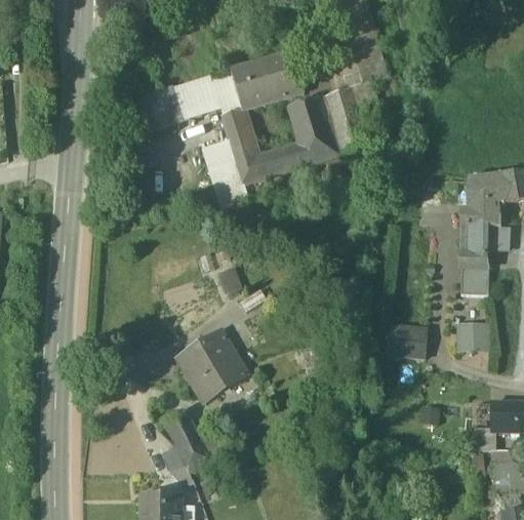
[(386,77),(363,0),(309,0),(332,80),(335,91),(352,87),(370,81),(386,77)]
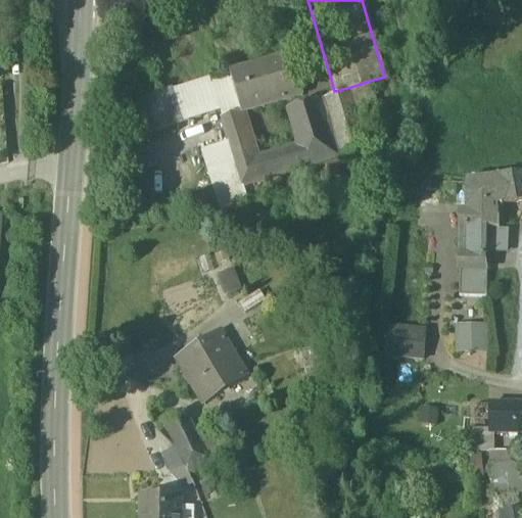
[(256,81),(263,102),(300,91),(289,52),(239,66),(244,84),(256,81)]
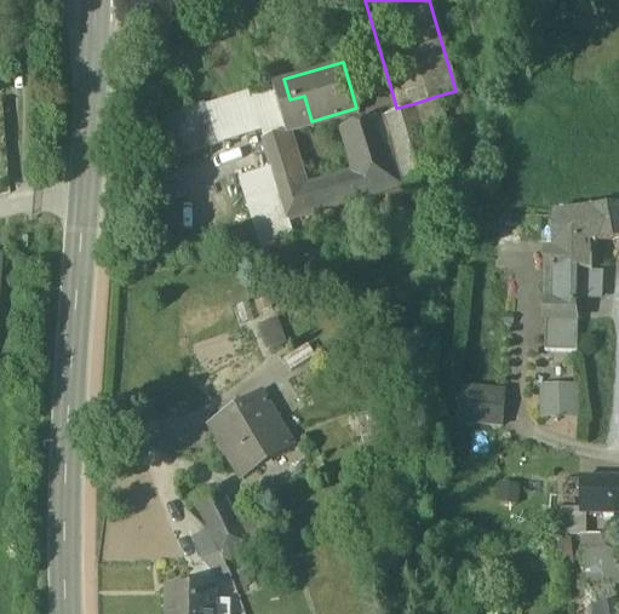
[(261,126),(263,135),(288,127),(311,121),(304,96),(290,99),(284,79),(250,90),(261,126)]
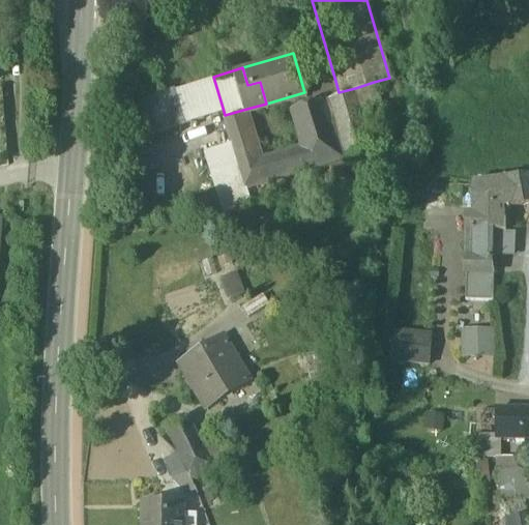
[(213,77),(181,86),(168,90),(177,121),(190,118),(223,108),(213,77)]
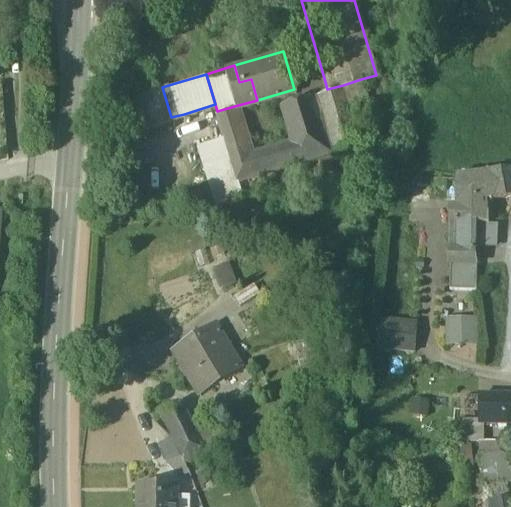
[(314,93),(327,89),(324,78),(299,85),(303,97),(314,93)]
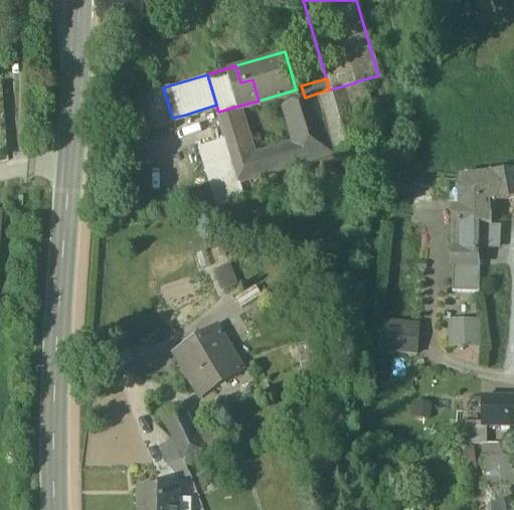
[(345,86),(352,113),(371,107),(363,79),(345,86)]
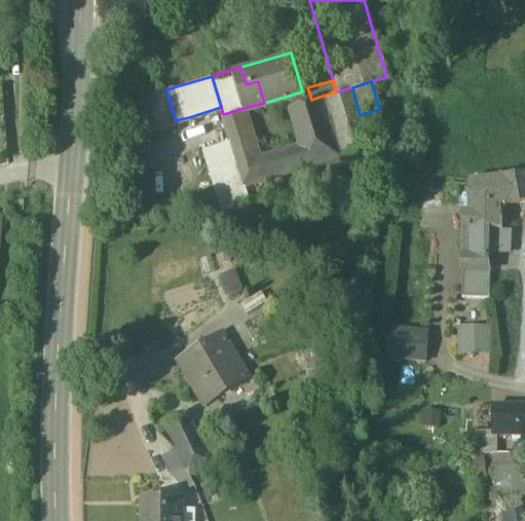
[(336,91),(323,96),(340,154),(369,145),(360,115),(352,87),(336,91)]
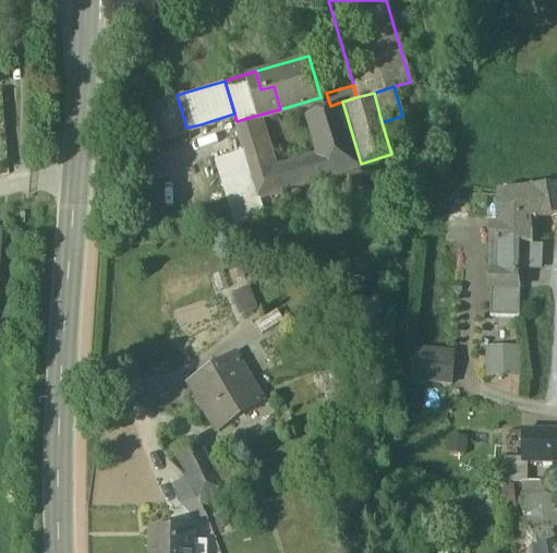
[(310,111),(321,149),(328,172),(361,164),(342,101),(330,106),(310,111)]
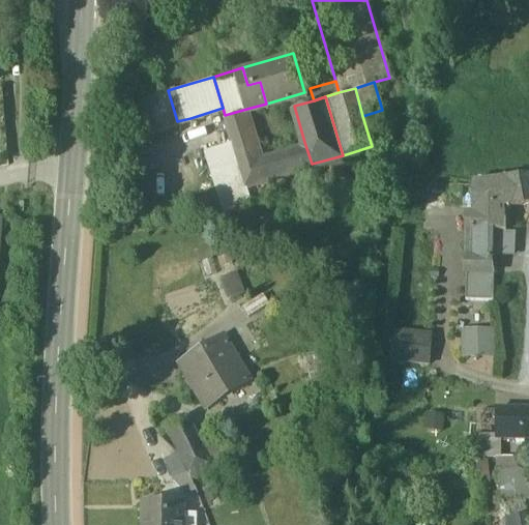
[(252,128),(246,109),(225,115),(230,135),(252,128)]
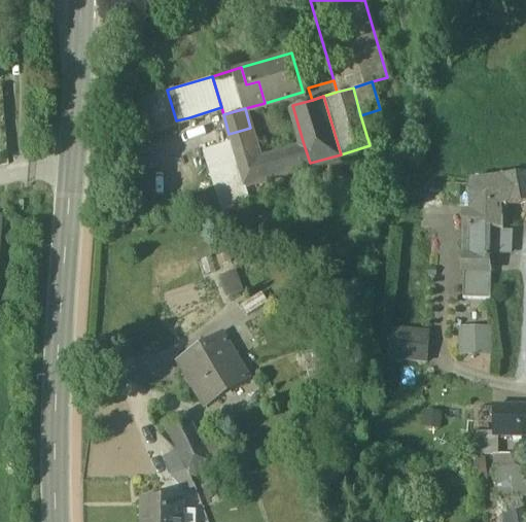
[(258,154),(250,128),(229,134),(231,138),(243,182),(310,163),(303,141),(258,154)]
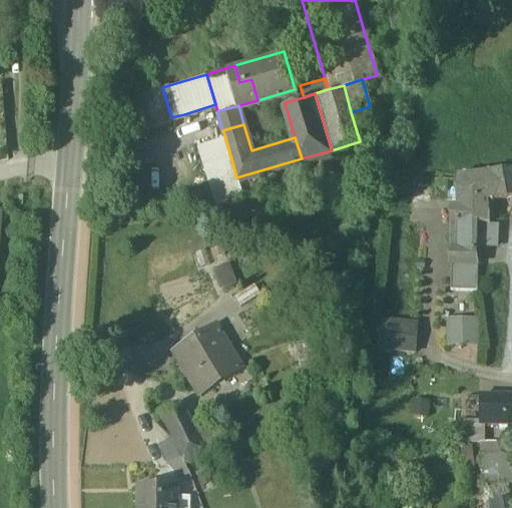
[(236,177),(224,134),(200,141),(217,199),(240,192),(236,177)]
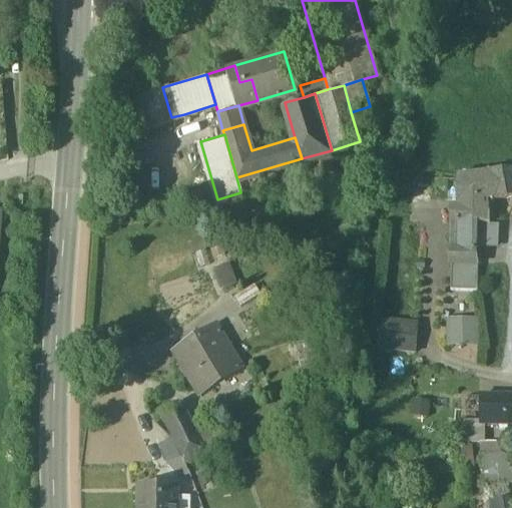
[(511,164),(466,172),(470,197),(483,197),(493,197),(511,193),(511,164)]
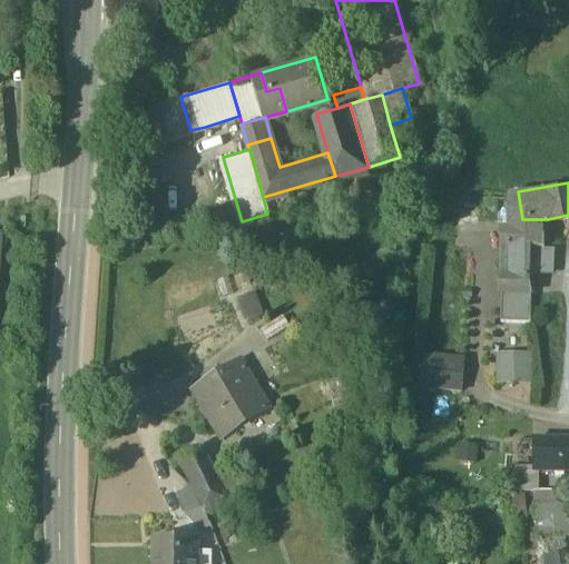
[(508,219),(522,219),(518,191),(508,193),(508,219)]
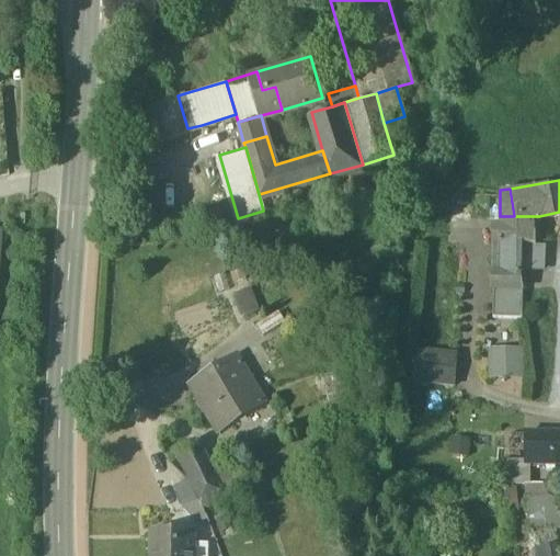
[(534,223),(528,223),(500,224),(492,224),(492,242),(500,242),(499,270),(492,270),(491,287),(522,287),(523,287),(520,274),(521,265),(522,241),(534,242),(534,223)]
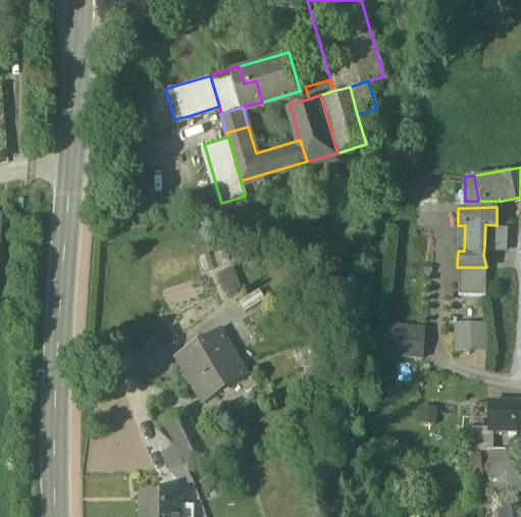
[(497,225),(485,224),(484,247),(507,248),(508,226),(497,225)]
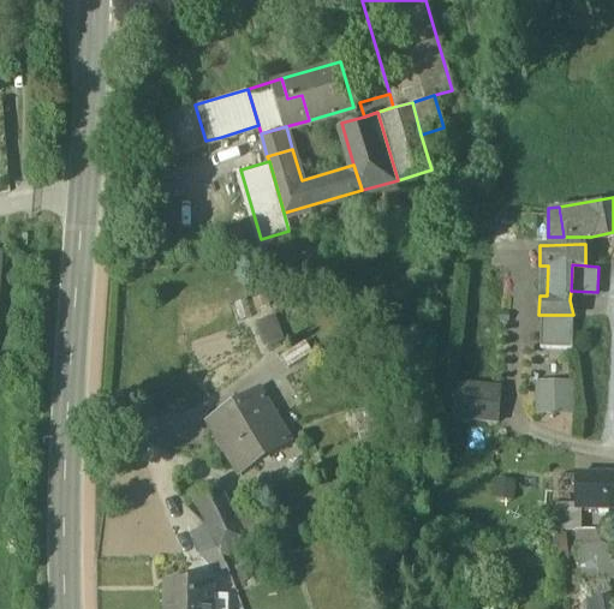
[(255,320),(263,344),(279,336),(272,314),(255,320)]
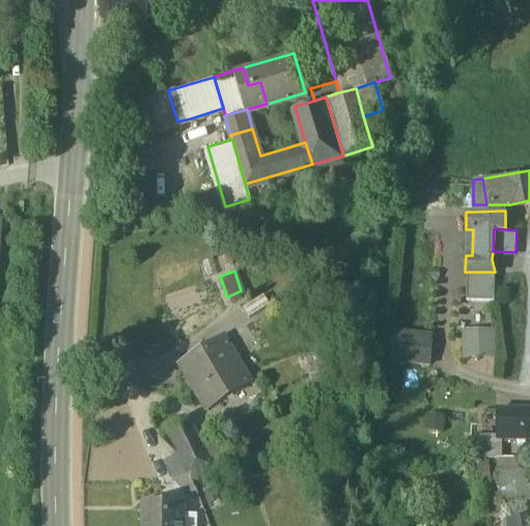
[(493,299),(494,272),(465,272),(465,298),(493,299)]
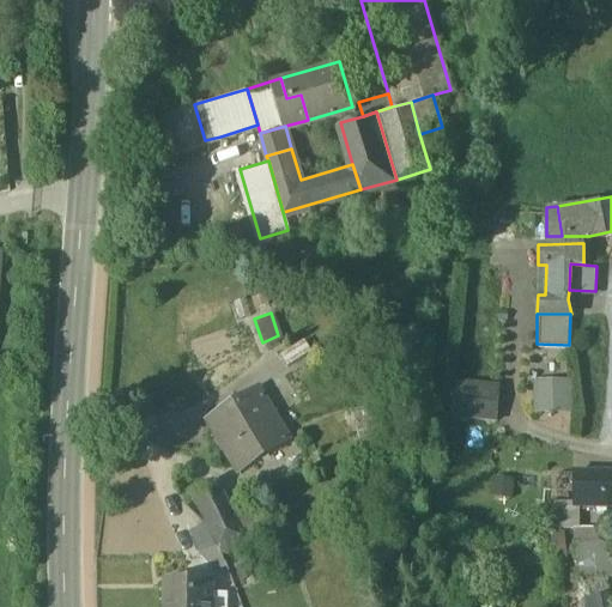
[(279,351),(286,363),(310,348),(303,337),(279,351)]
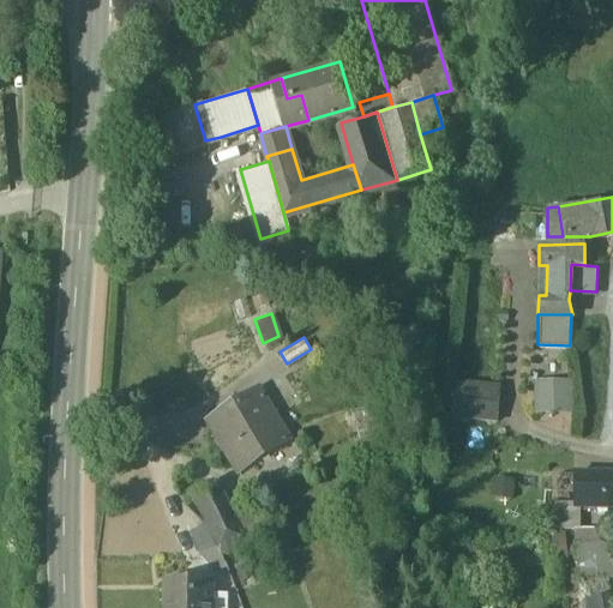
[(539,409),(568,409),(568,380),(538,380),(539,409)]
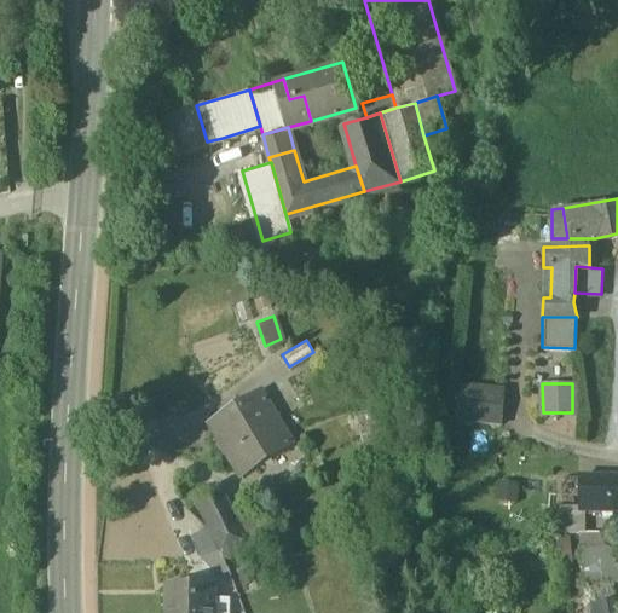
[(457,418),(501,422),(503,388),(460,385),(457,418)]
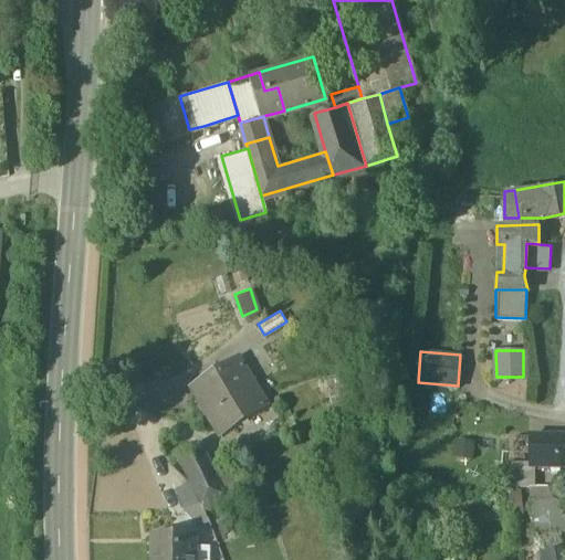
[(190,382),(200,399),(216,390),(221,399),(237,390),(240,394),(253,384),(241,366),(243,365),(241,361),(239,362),(234,355),(190,382)]
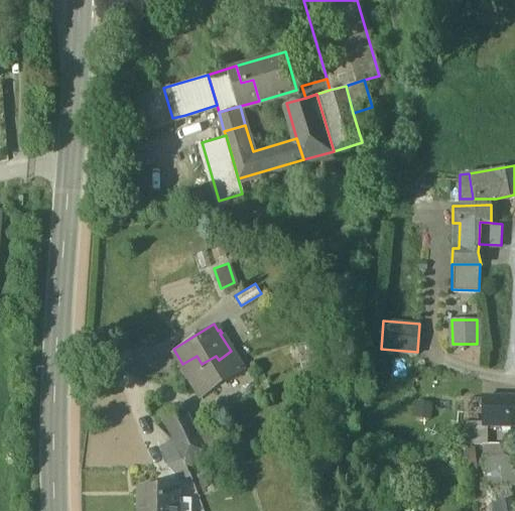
[(243,369),(231,351),(219,360),(216,356),(202,364),(197,356),(182,364),(202,395),(243,369)]
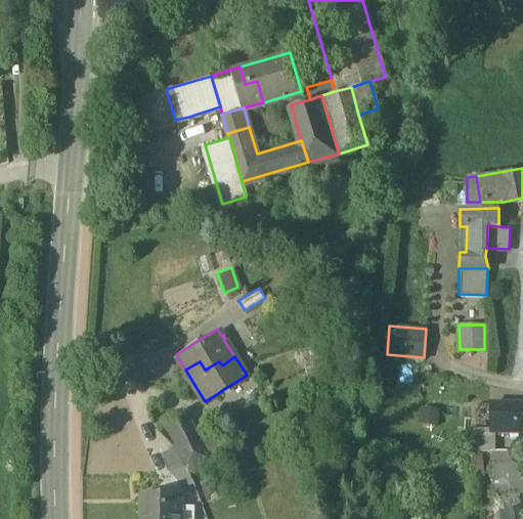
[(497,432),(522,431),(522,402),(488,403),(488,426),(488,432),(497,432)]
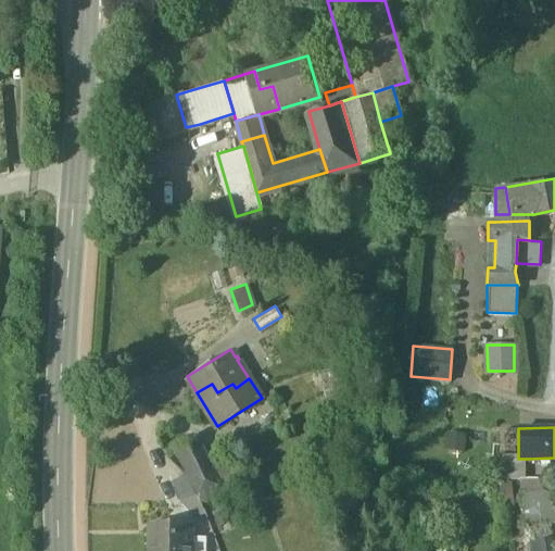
[(198,493),(201,501),(222,490),(196,436),(174,448),(197,493),(198,493)]
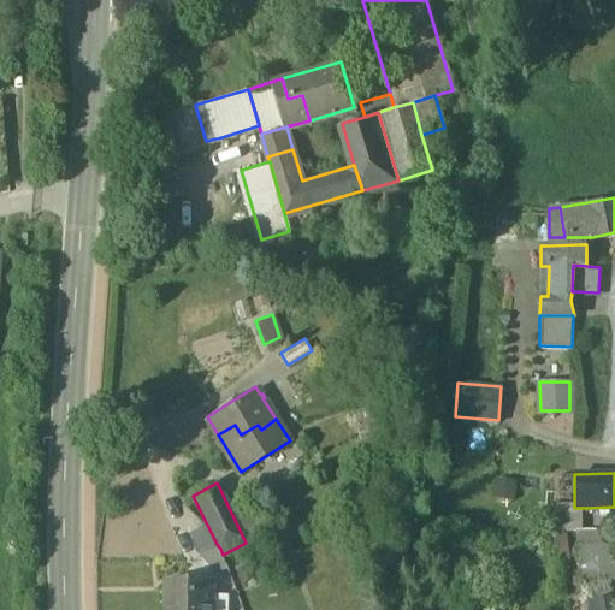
[(575,527),(585,527),(585,508),(574,508),(574,501),(554,501),(555,527),(575,527)]
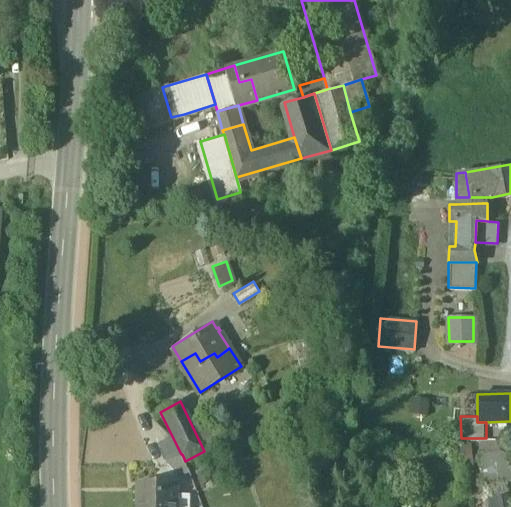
[(157,441),(167,462),(180,455),(170,434),(157,441)]
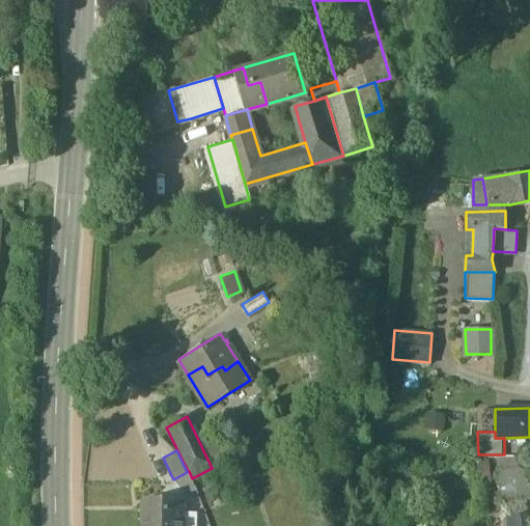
[(496,454),(498,471),(527,466),(525,453),(504,454),(496,454)]
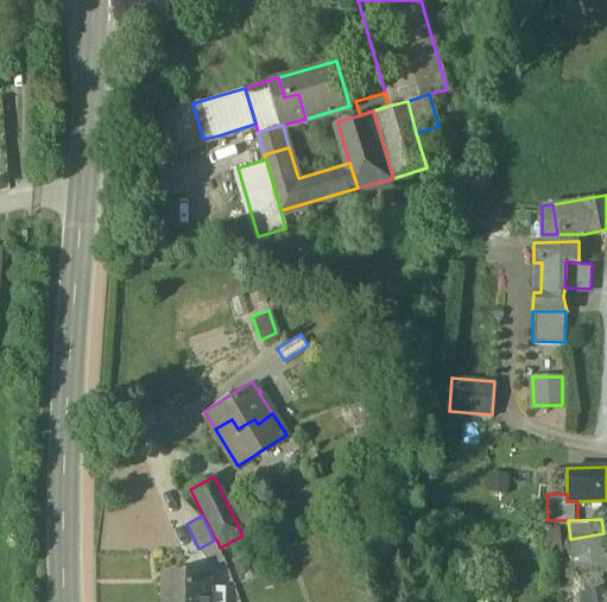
[(606,564),(606,563),(604,533),(570,539),(575,570),(606,564)]
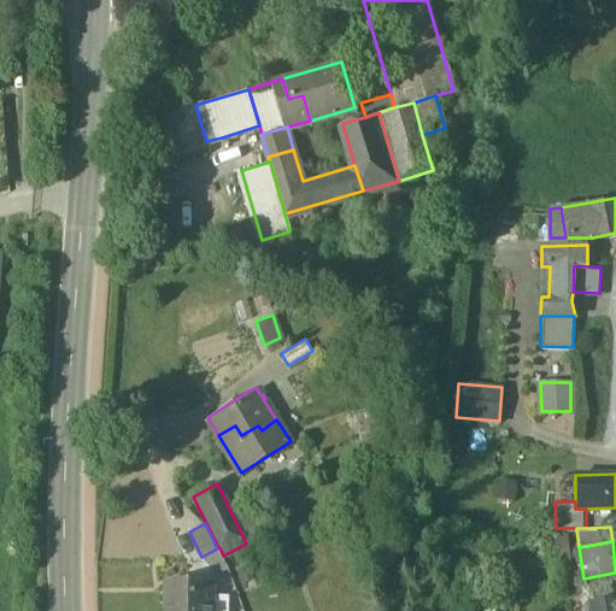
[(218,547),(217,548),(201,557),(215,571),(223,569),(228,567),(223,556),(220,547),(218,547)]
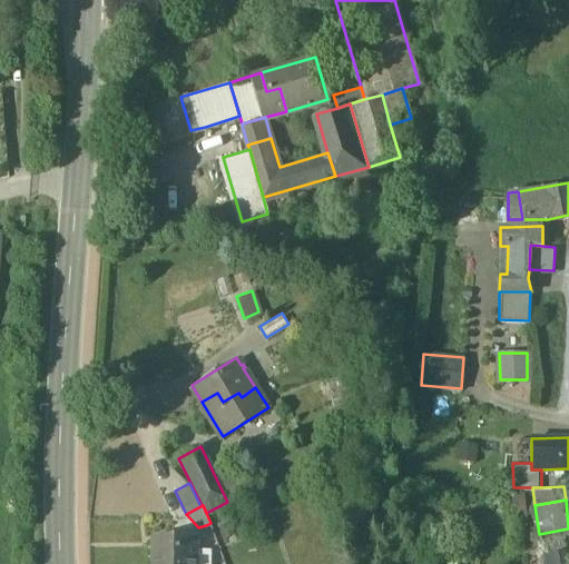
[(151,536),(150,563),(195,563),(196,536),(151,536)]
